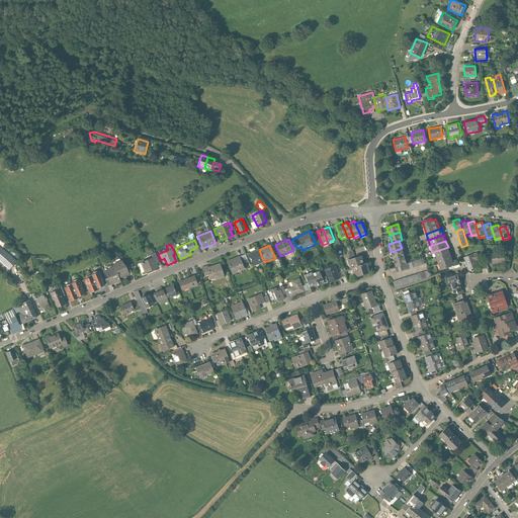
[(2,249),(0,246),(0,262),(8,270),(16,261),(2,249)]
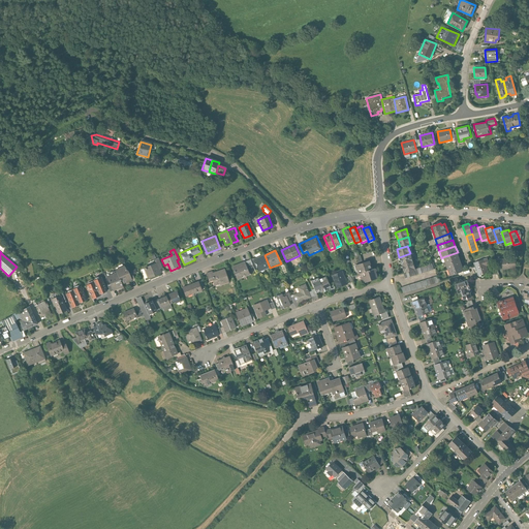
[(442,257),(444,263),(460,258),(458,252),(442,257)]
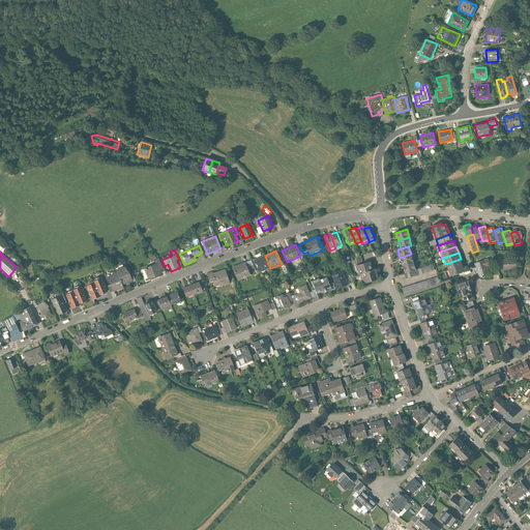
[(400,258),(403,265),(413,262),(411,254),(400,258)]
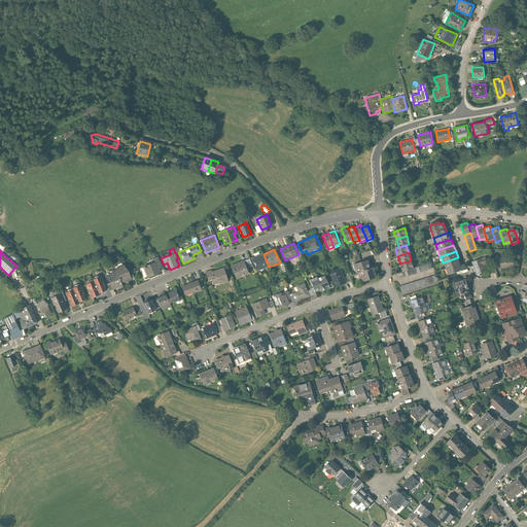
[(264,254),(252,258),(255,266),(258,272),(269,267),(264,254)]
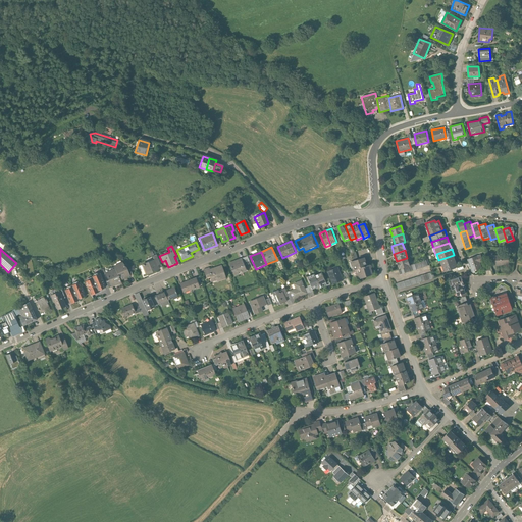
[(161,265),(156,255),(152,256),(153,260),(141,265),(146,275),(159,270),(158,266),(161,265)]
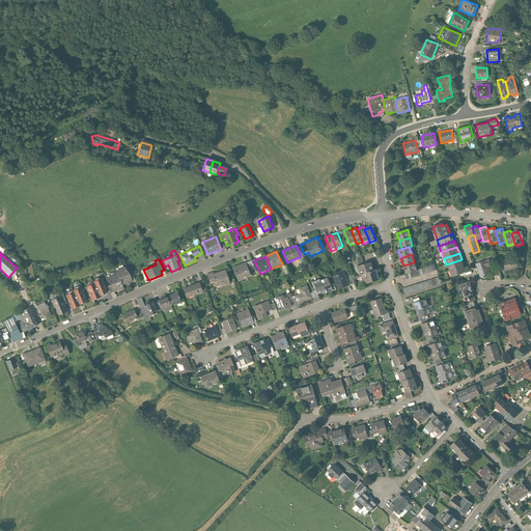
[(446,264),(449,272),(464,267),(462,259),(446,264)]
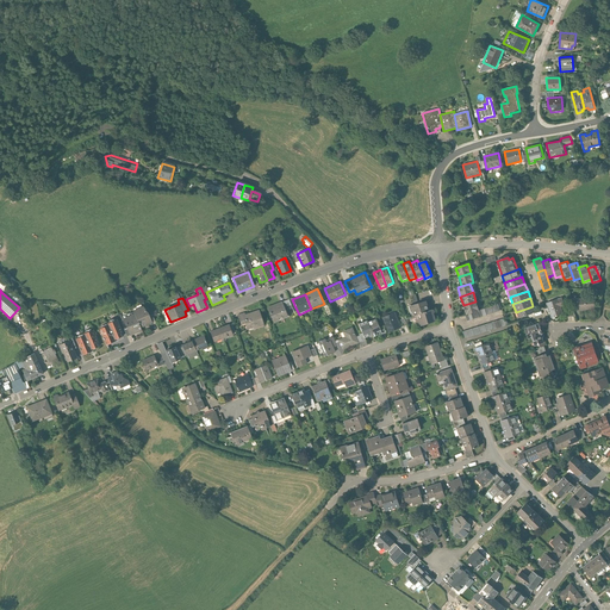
[(564,307),(561,298),(547,303),(552,318),(564,315),(561,307),(564,307)]
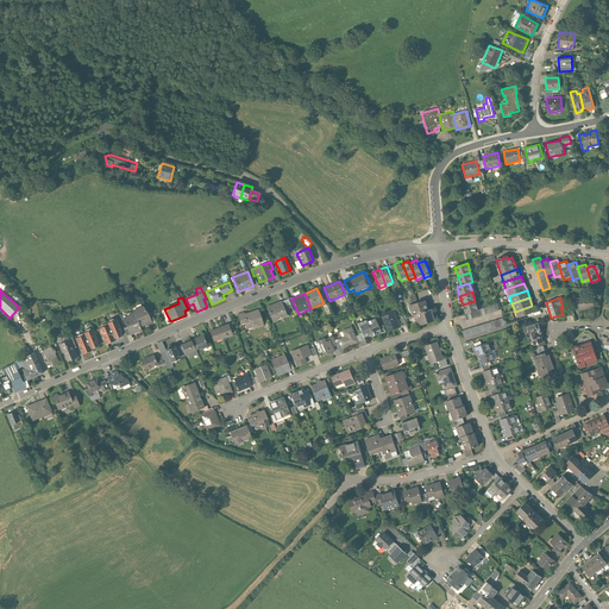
[(594,297),(578,297),(578,311),(595,309),(594,297)]
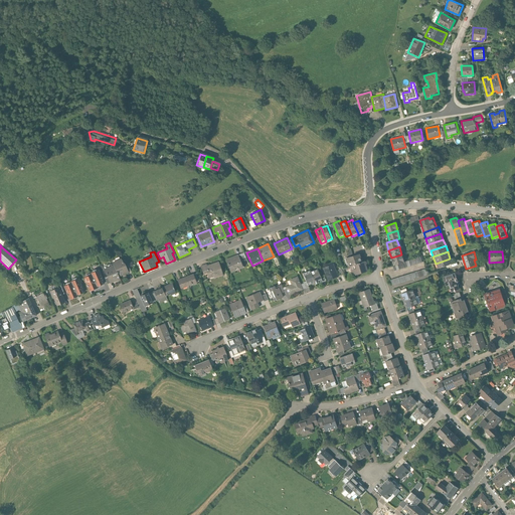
[(246,252),(239,254),(242,263),(249,260),(246,252)]
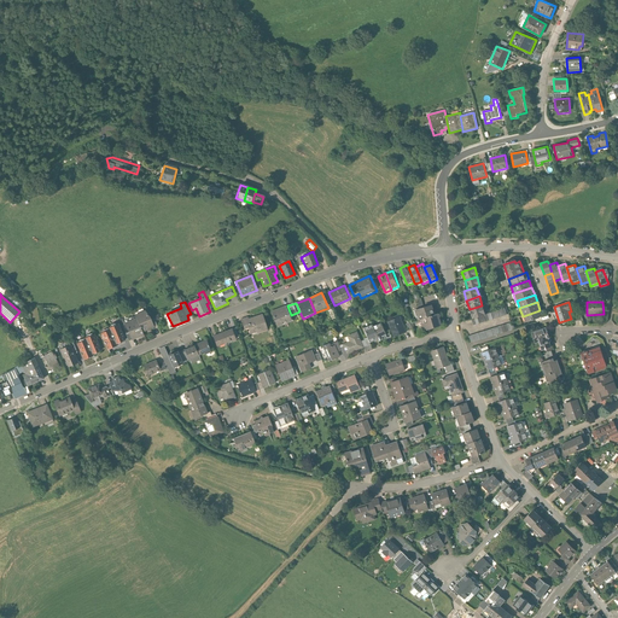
[(418,321),(421,320),(437,315),(435,304),(415,310),(418,321)]
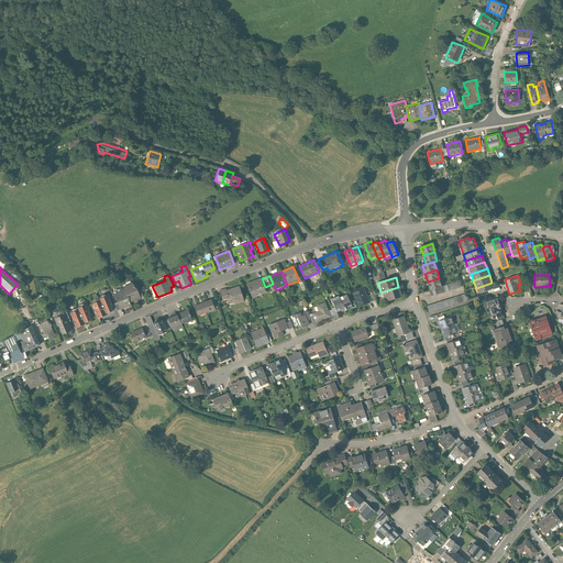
[(262,278),(246,284),(252,298),(267,293),(265,287),(262,278)]
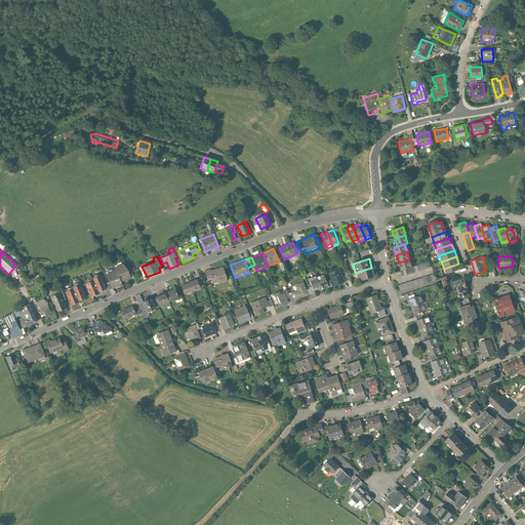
[(412,268),(409,259),(399,263),(401,271),(412,268)]
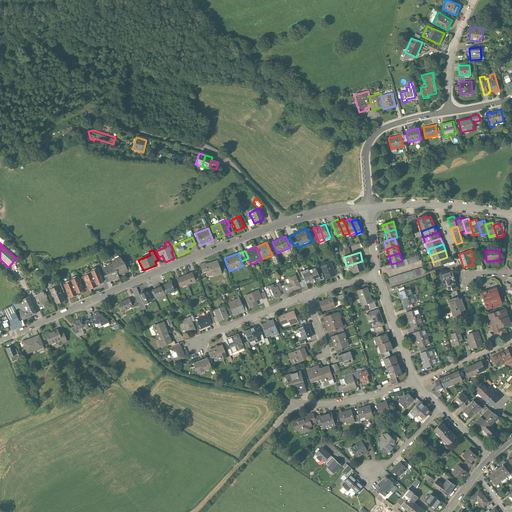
[(112,263),(118,275),(128,271),(122,256),(111,261),(112,263)]
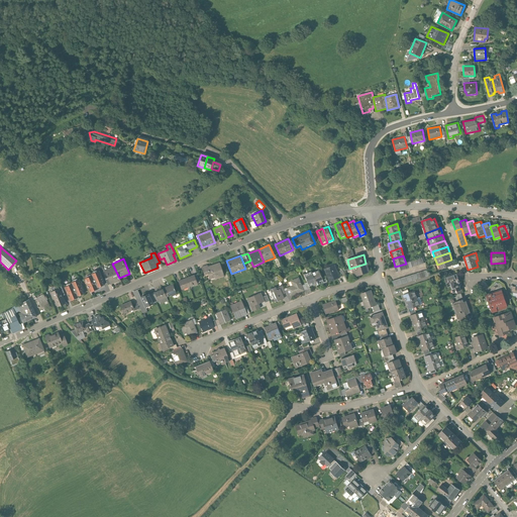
[(422,259),(406,264),(395,267),(394,267),(396,273),(424,264),(422,259)]
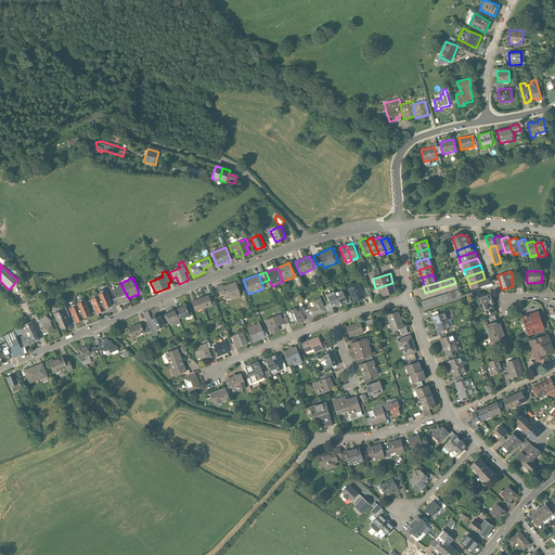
[(485,279),(469,284),(472,291),(487,285),(485,279)]
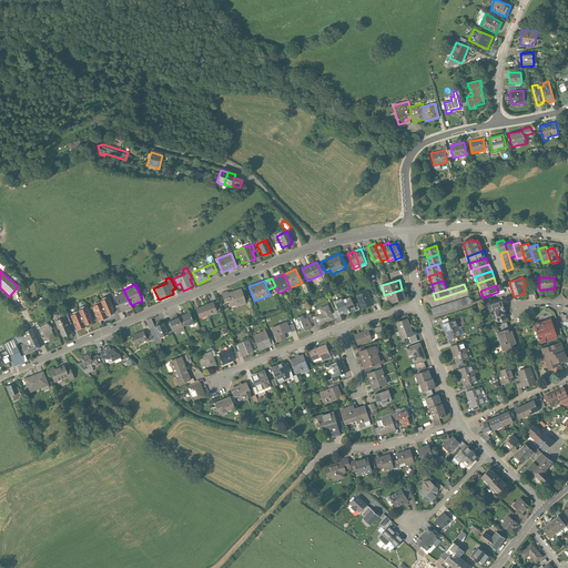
[(227,291),(222,293),(224,303),(229,302),(231,307),(246,303),(242,288),(227,293),(227,291)]
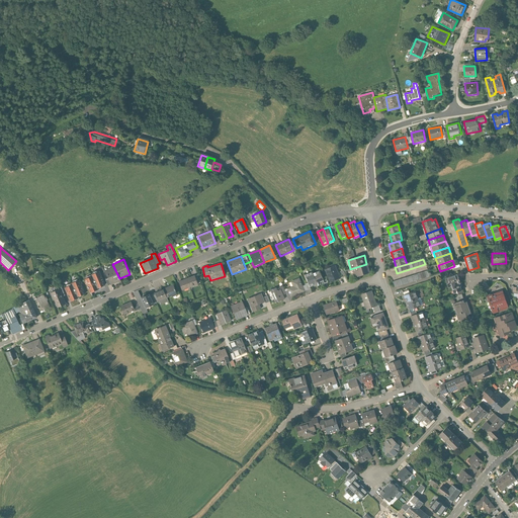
[(369,263),(366,264),(353,268),(356,279),(372,274),(369,263)]
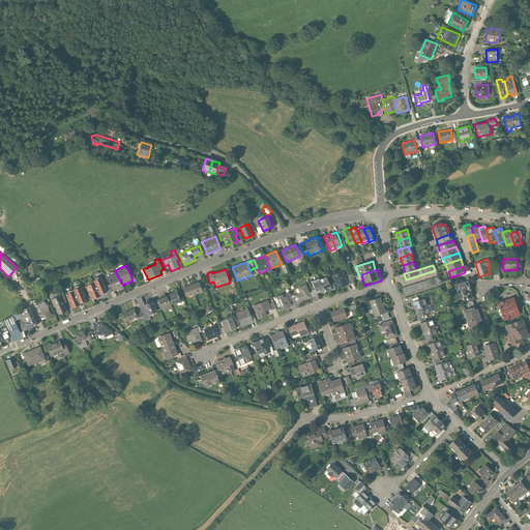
[(122,285),(116,272),(106,277),(112,293),(123,288),(122,285)]
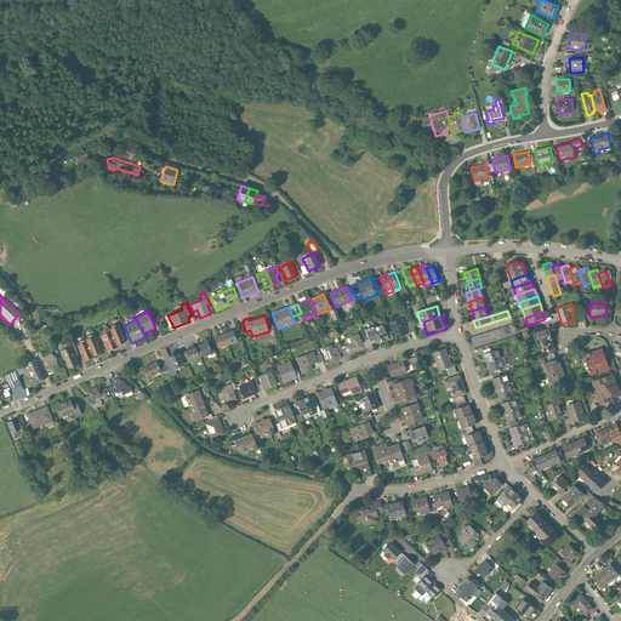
[(409,334),(403,319),(389,324),(396,339),(409,334)]
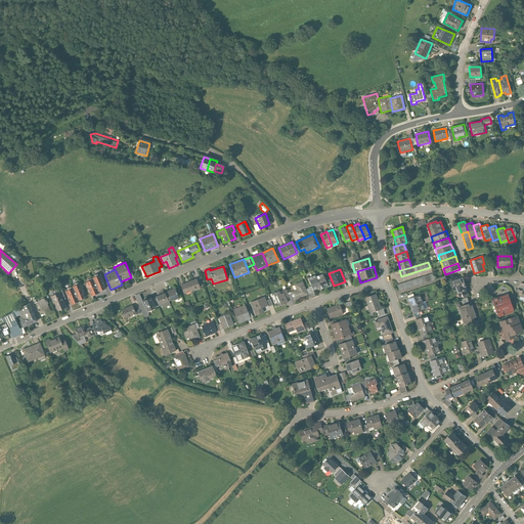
[(92,279),(85,284),(91,298),(99,294),(99,293),(106,289),(100,274),(91,278),(92,279)]
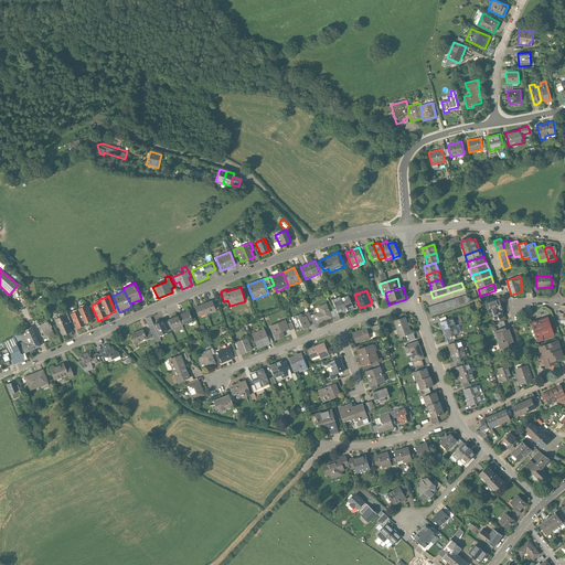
[(349,296),(341,299),(347,311),(354,308),(349,296)]
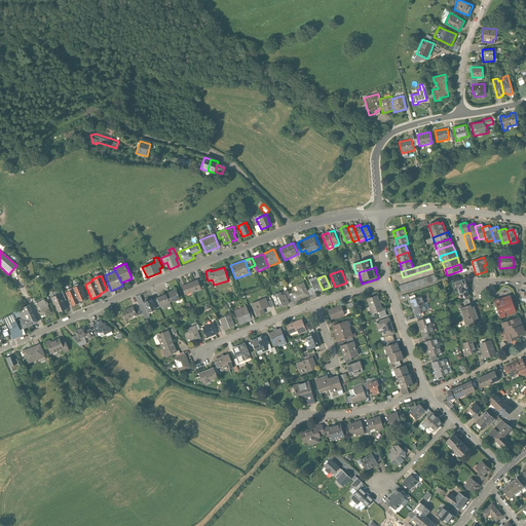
[(436,282),(434,275),(399,287),(401,292),(436,282)]
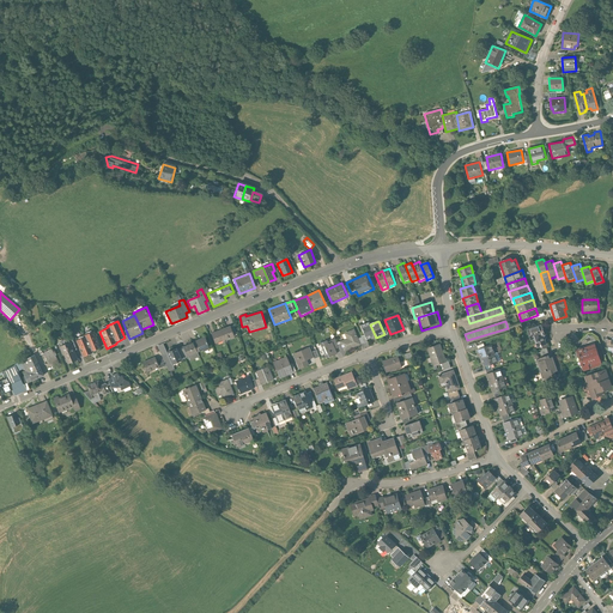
[(366,341),(376,338),(370,325),(369,322),(360,326),(366,341)]
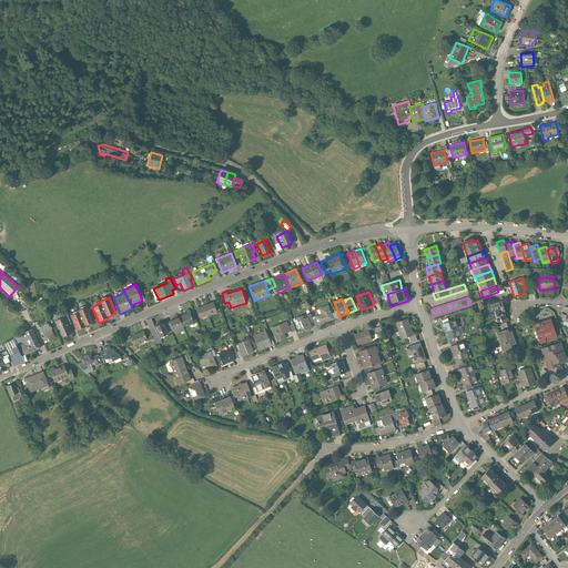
[(509,322),(501,301),(487,306),(492,317),(495,316),(498,325),(509,322)]
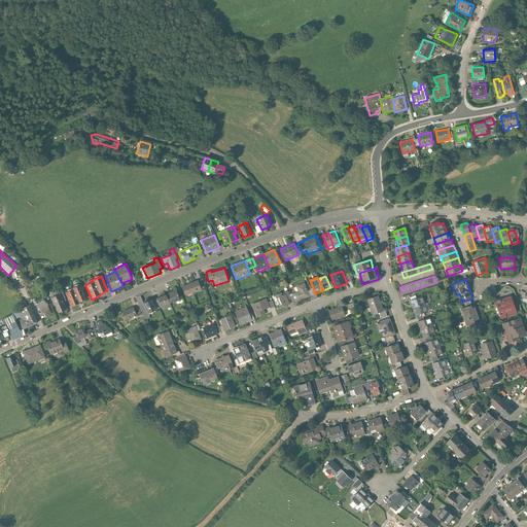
[(199,280),(189,283),(194,294),(202,291),(199,280)]
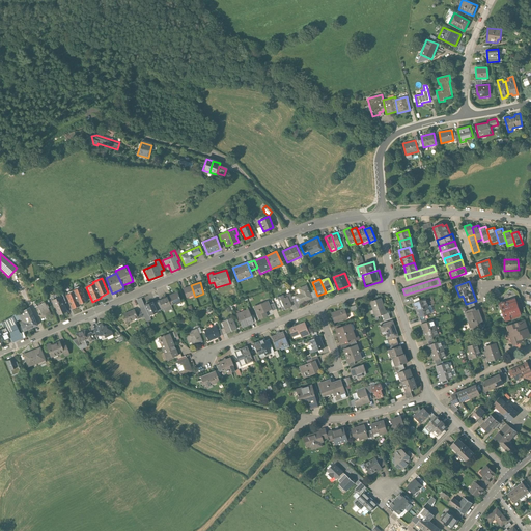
[(187,300),(195,297),(191,285),(183,288),(187,300)]
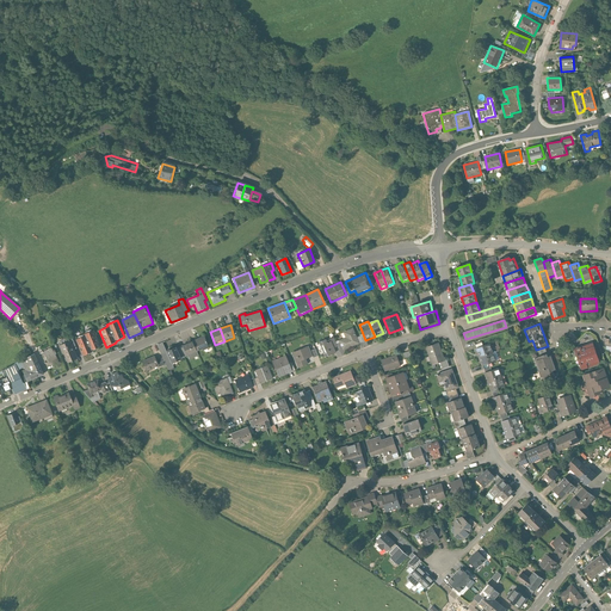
[(360,344),(353,328),(343,333),(345,338),(339,340),(344,351),(360,344)]
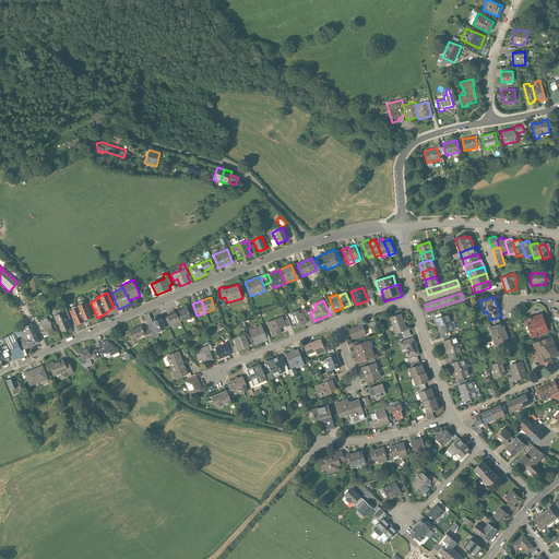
[(76,308),(69,311),(75,326),(84,322),(84,321),(92,318),(85,302),(75,306),(76,308)]
